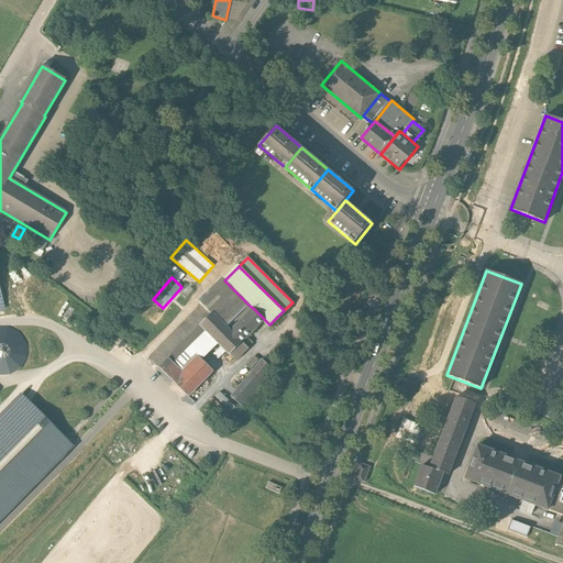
[(201,304),(201,305),(212,316),(213,315),(228,328),(250,306),(224,280),(201,304)]
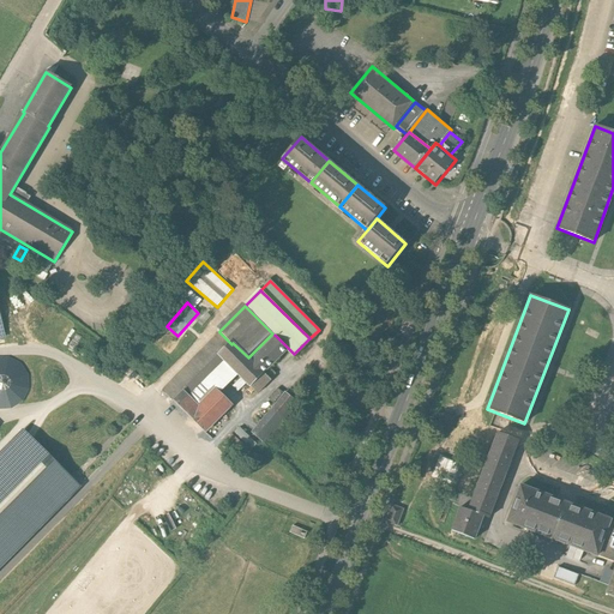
[(162,390),(174,402),(184,392),(220,356),(232,344),(220,332),(181,372),(162,390)]
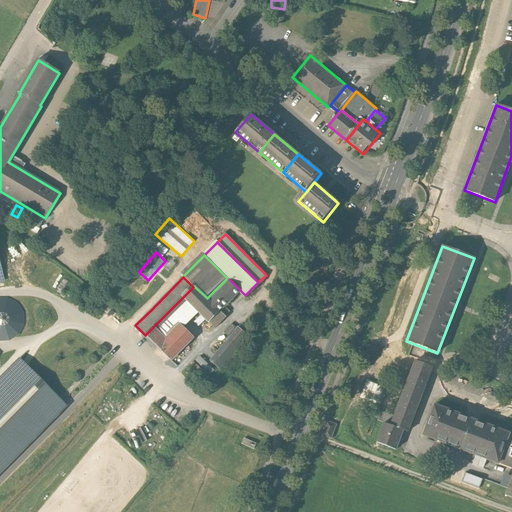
[(242,292),(230,280),(210,301),(221,312),(242,292)]
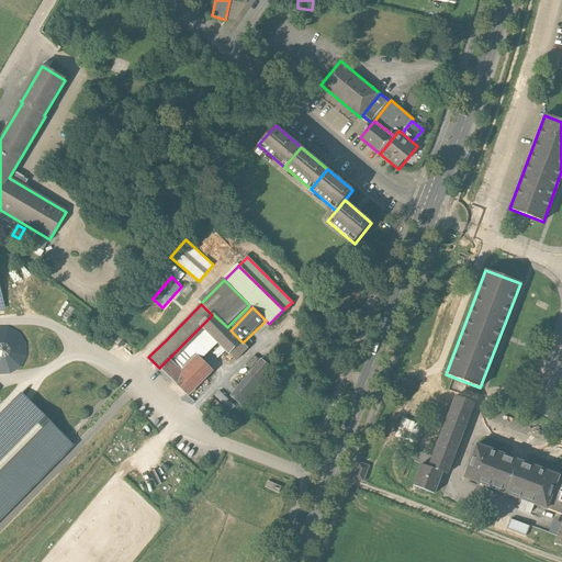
[(212,315),(201,326),(208,333),(231,356),(243,343),(231,330),(227,327),(213,314),(212,315)]
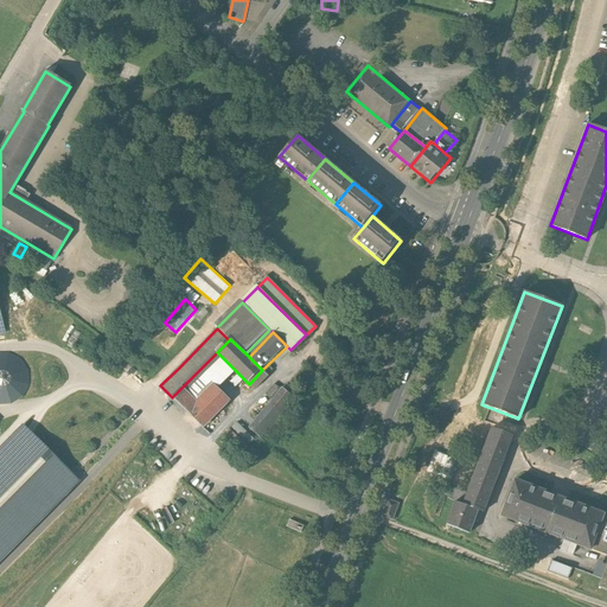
[(0,403),(2,404),(12,403),(19,400),(26,394),(30,385),(31,377),(29,369),(25,362),(18,356),(11,353),(2,352),(0,352),(0,403)]
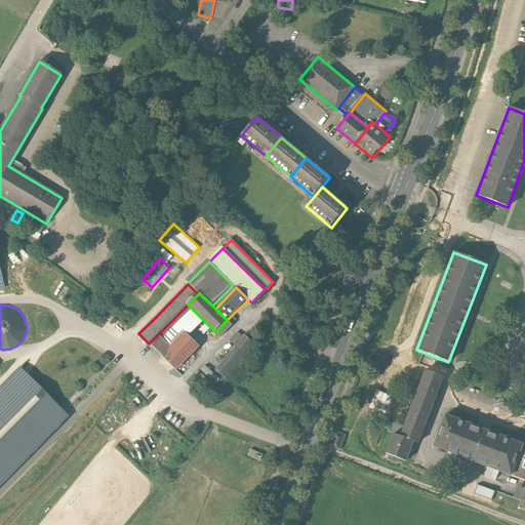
[(184,320),(194,311),(188,305),(157,335),(162,340),(184,319),(184,320)]
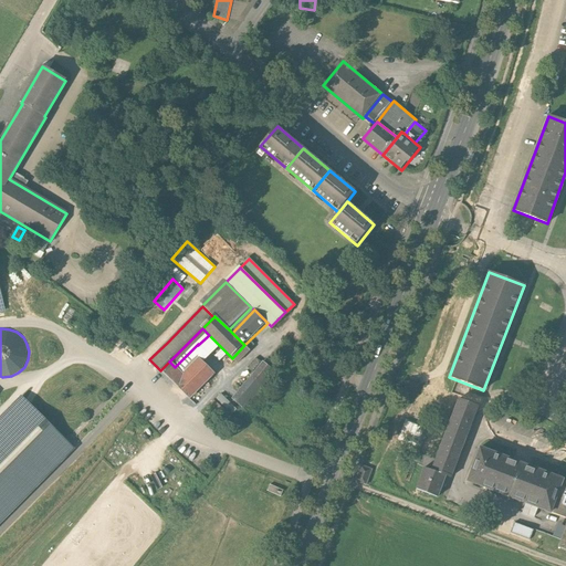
[(209,355),(198,345),(198,344),(175,367),(185,377),(200,360),(201,363),(209,355)]
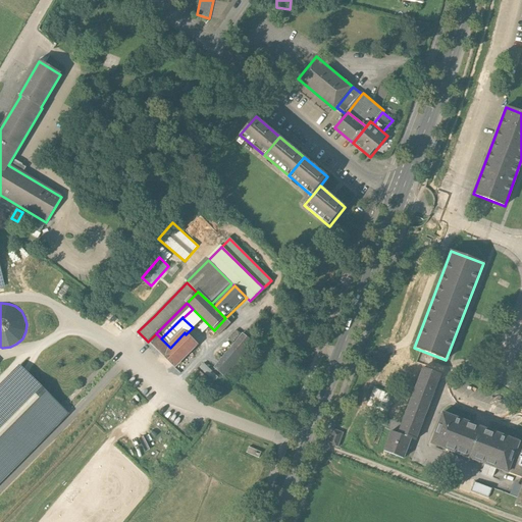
[(230,324),(225,318),(214,330),(219,335),(230,324)]
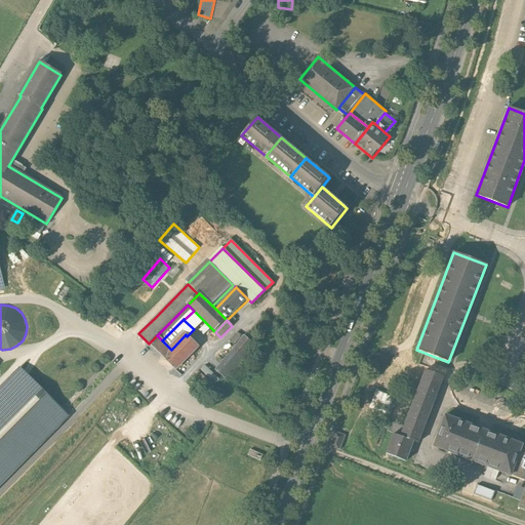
[(187,336),(186,334),(171,350),(162,340),(157,335),(149,344),(175,370),(199,348),(187,336)]
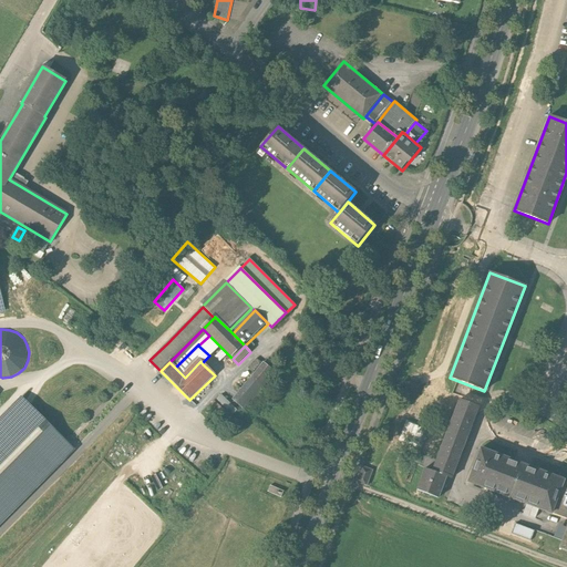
[(272,371),(265,364),(253,378),(261,384),(266,380),(272,371)]
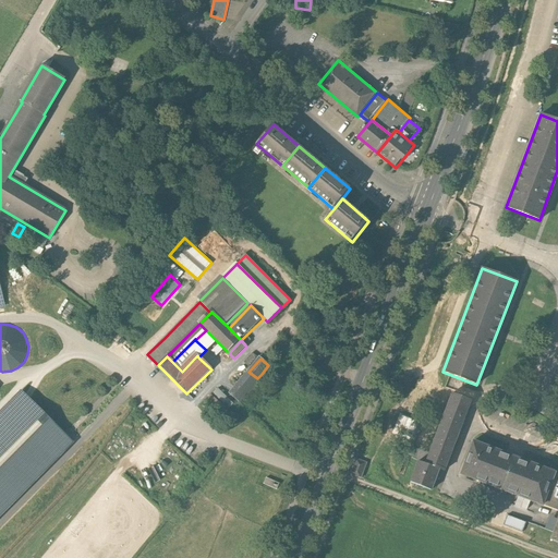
[(249,372),(229,395),(242,405),(262,383),(257,378),(249,372)]
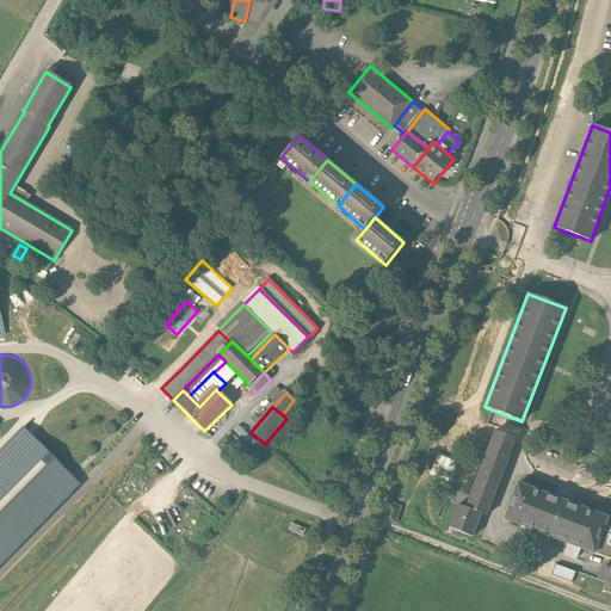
[(446,427),(451,417),(440,412),(436,423),(446,427)]
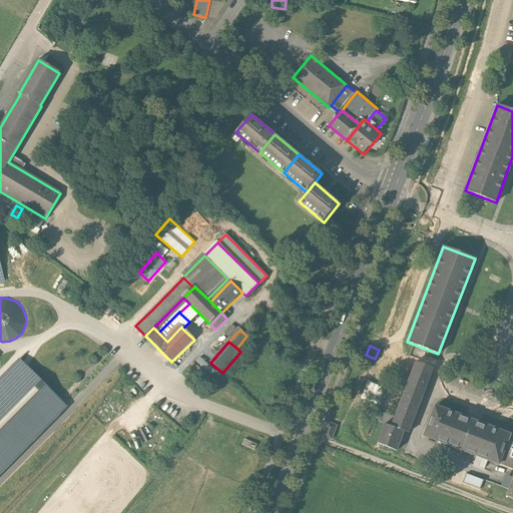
[(24,367),(19,362),(0,381),(0,474),(66,408),(24,367)]
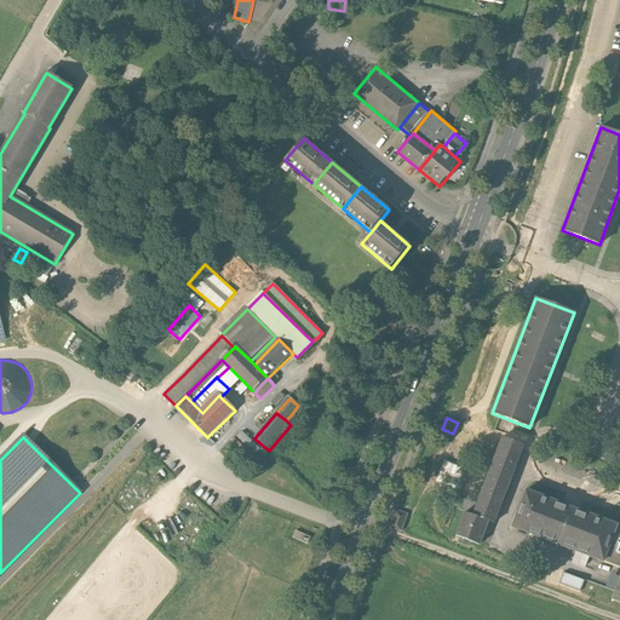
[(523,446),(503,437),(472,516),(465,512),(455,537),(478,545),(488,522),(493,523),(523,446)]
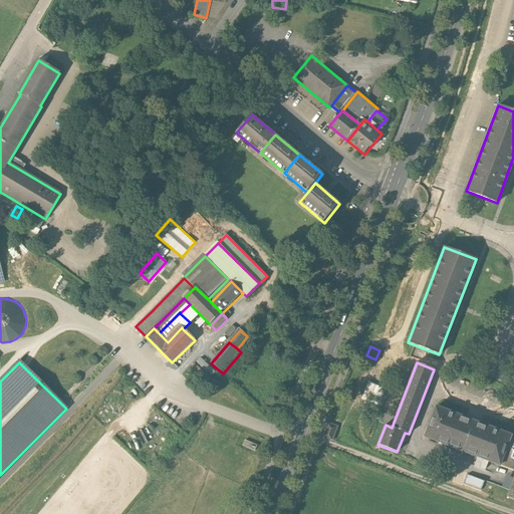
[(204,372),(194,364),(191,368),(200,376),(204,372)]
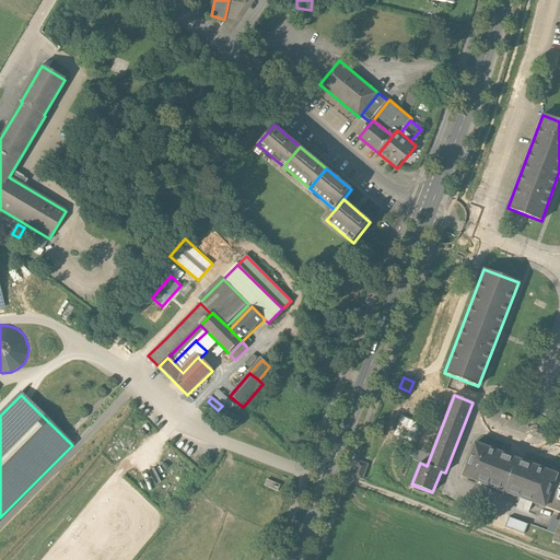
[(545,506),(556,476),(557,475),(475,443),(463,476),(520,498),(516,508),(528,512),(532,502),(544,508),(545,506)]
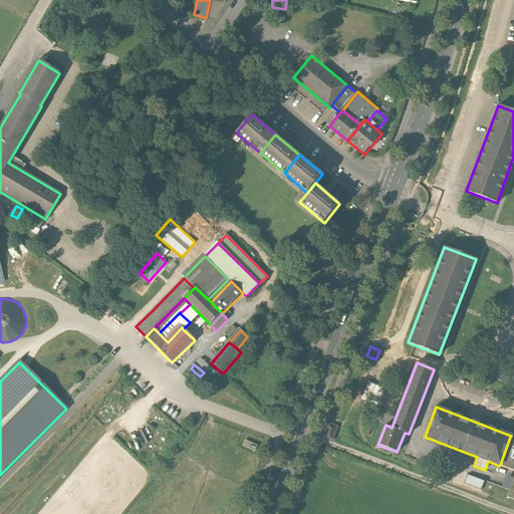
[(106,423),(116,413),(111,409),(102,419),(106,423)]
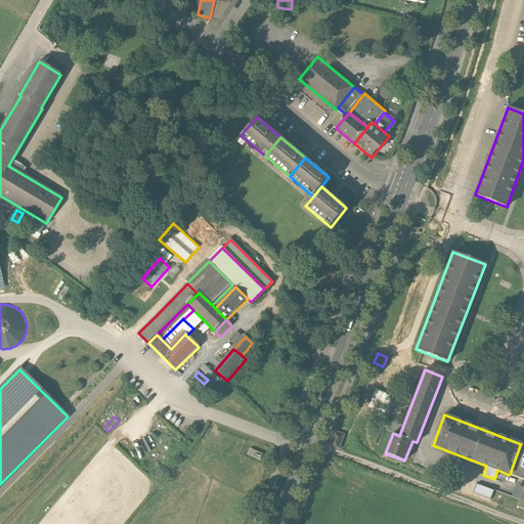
[(328,446),(338,450),(343,438),(344,435),(334,432),(328,446)]
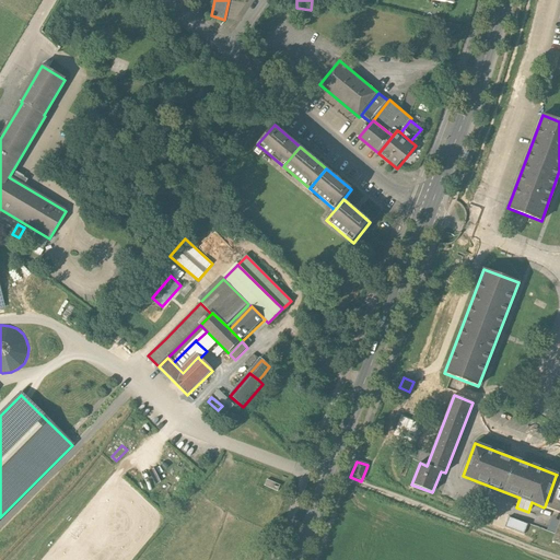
[(559,477),(556,476),(545,506),(559,512),(559,521),(559,522),(551,518),(547,531),(556,534),(552,541),(559,544),(559,477)]
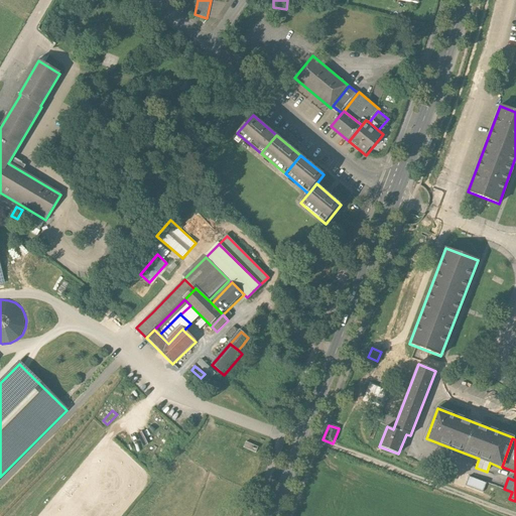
[(486,484),(469,477),(465,486),(482,492),(486,484)]
